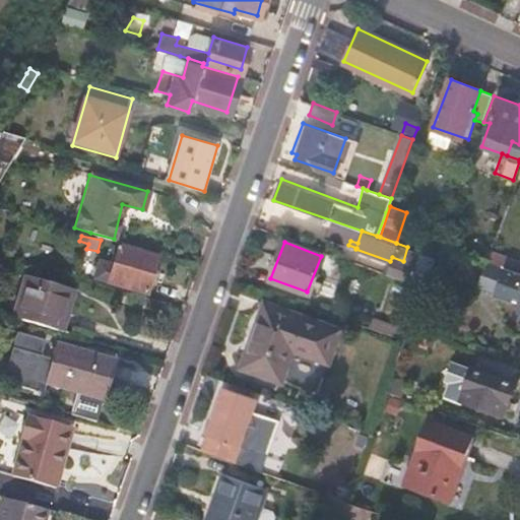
[(146,290),(155,256),(119,245),(113,264),(98,260),(92,275),(146,290)]
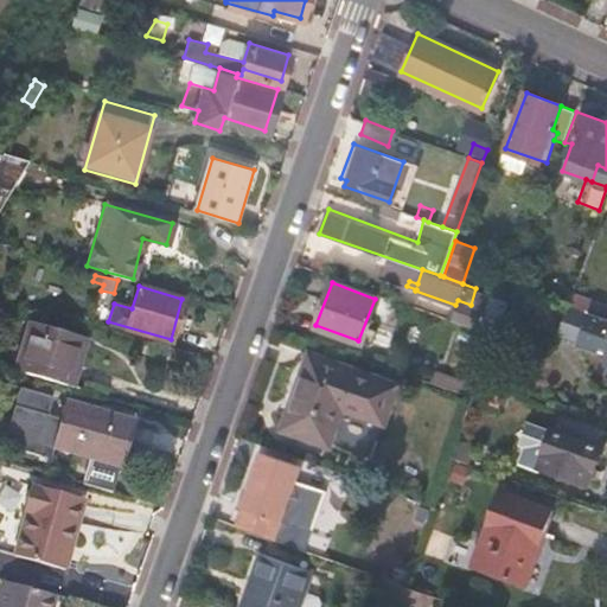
[(574,292),(569,302),(583,307),(588,310),(599,313),(604,302),(574,292)]
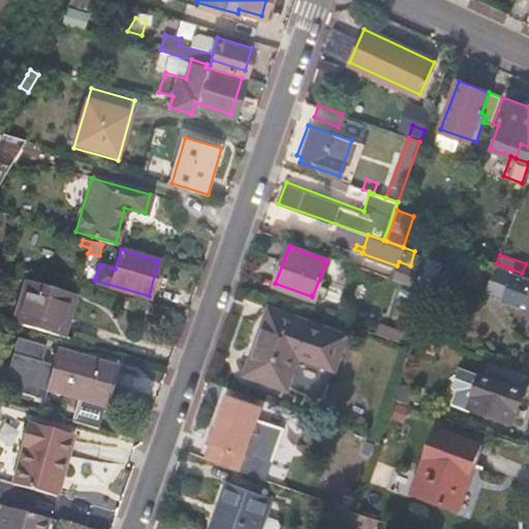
[(430,256),(418,287),(431,292),(442,261),(430,256)]
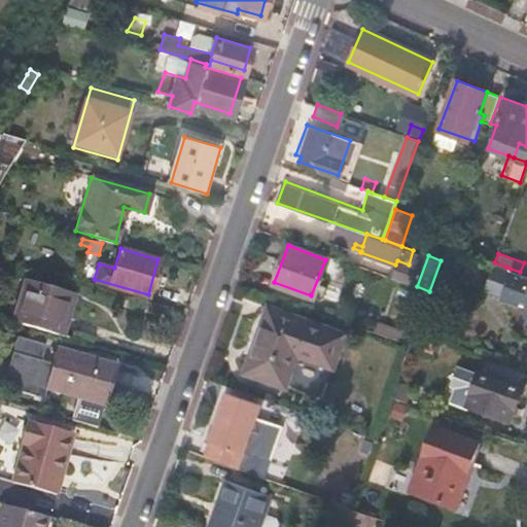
[(494,262),(487,259),(483,271),(506,280),(511,269),(506,267),(494,262)]
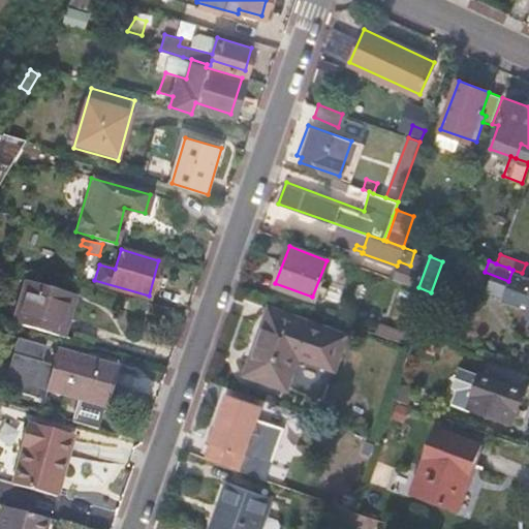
[(528,275),(522,273),(512,270),(508,281),(503,296),(528,306),(528,275)]
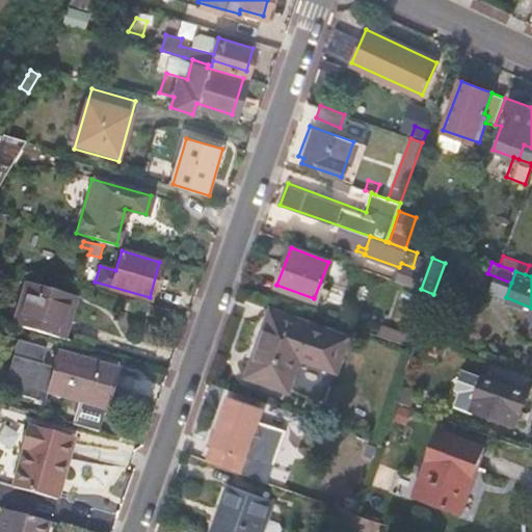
[(51,334),(60,337),(72,296),(26,282),(14,323),(51,334)]
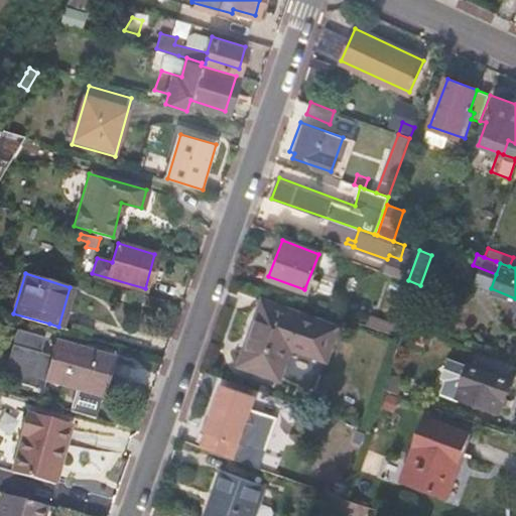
[(327,362),(340,329),(263,300),(238,363),(280,379),(291,350),(327,362)]
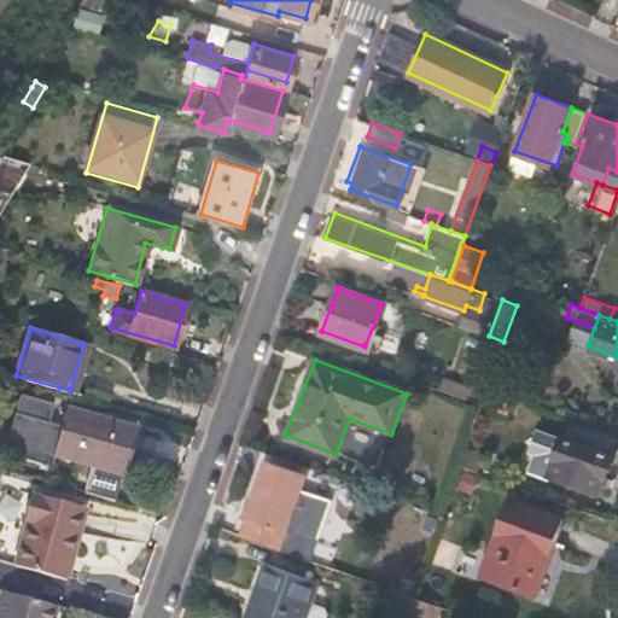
[(439,378),(437,386),(481,402),(487,386),(478,383),(474,391),(439,378)]
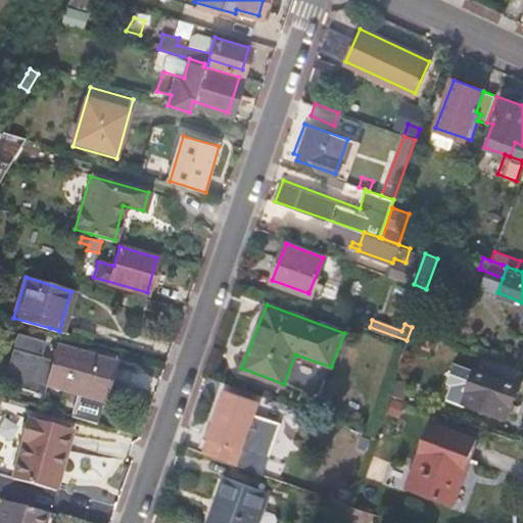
[(102,399),(113,362),(56,344),(51,360),(38,355),(43,340),(14,332),(0,378),(0,380),(40,392),(43,382),(102,399)]
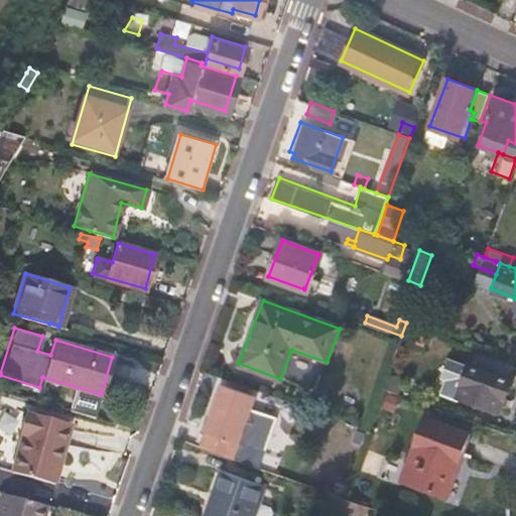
[(459,393),(469,363),(447,355),(440,374),(445,376),(440,391),(458,397),(460,393),(459,393)]
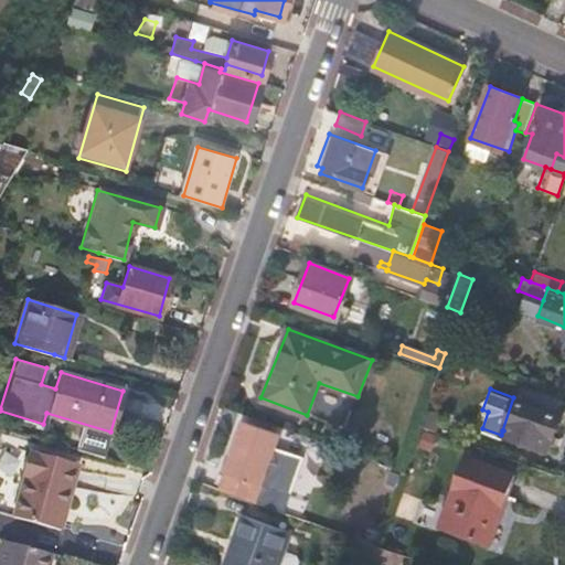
[(503,430),(546,446),(560,413),(514,396),(502,430),(503,430)]
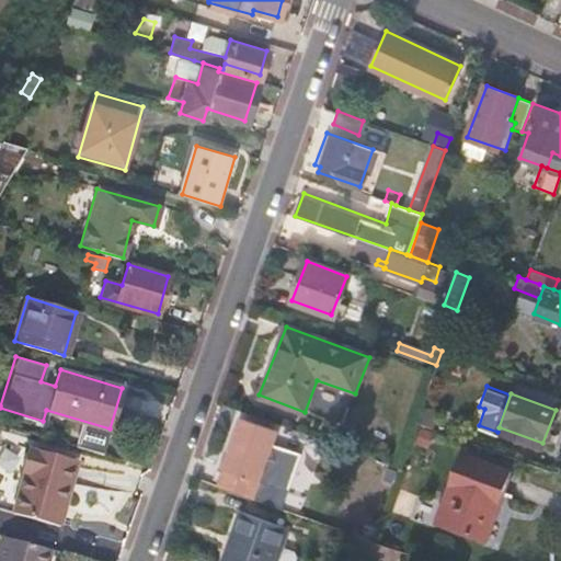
[(403,430),(411,433),(415,422),(421,408),(412,404),(403,430)]
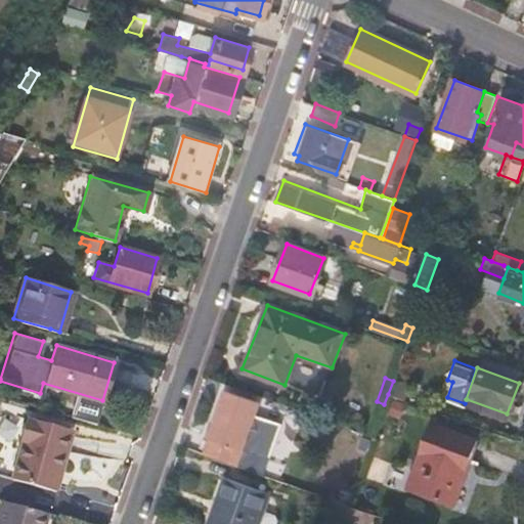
[(388,394),(401,399),(406,385),(393,380),(393,381),(388,394)]
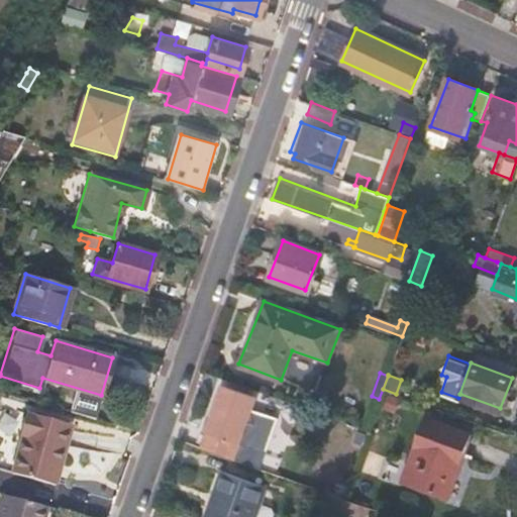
[(255,391),(236,384),(234,391),(222,387),(208,427),(201,447),(231,457),(235,443),(264,452),(275,420),(247,411),(255,391)]
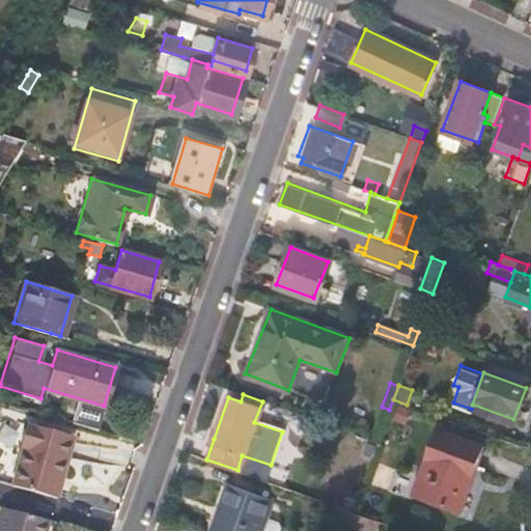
[(7,483),(55,497),(72,436),(22,422),(14,445),(18,446),(7,483)]
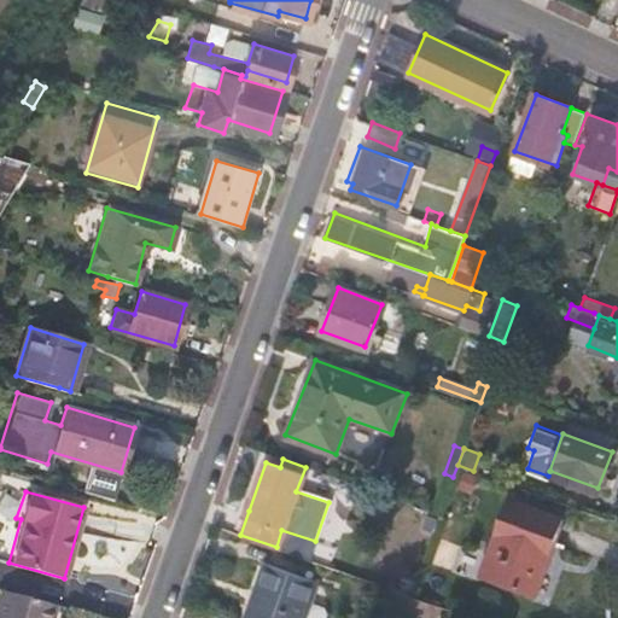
[(531,595),(559,518),(505,499),(476,576),(531,595)]
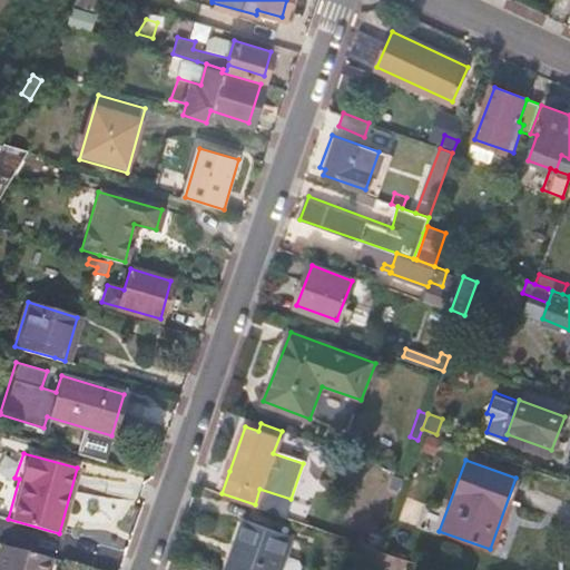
[(242,518),(223,569),(278,569),(285,554),(292,534),(242,518)]
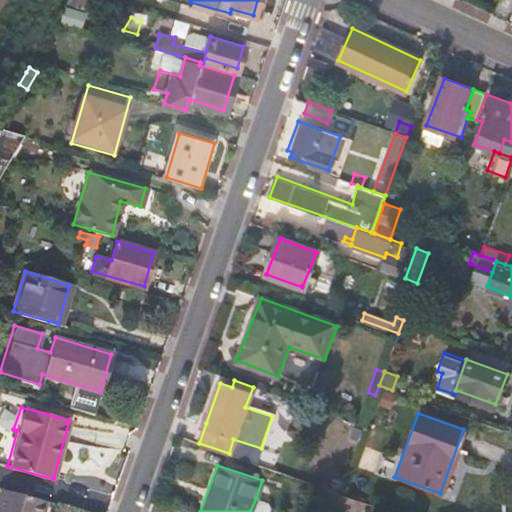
[(320,502),(324,490),(313,486),(309,499),(320,502)]
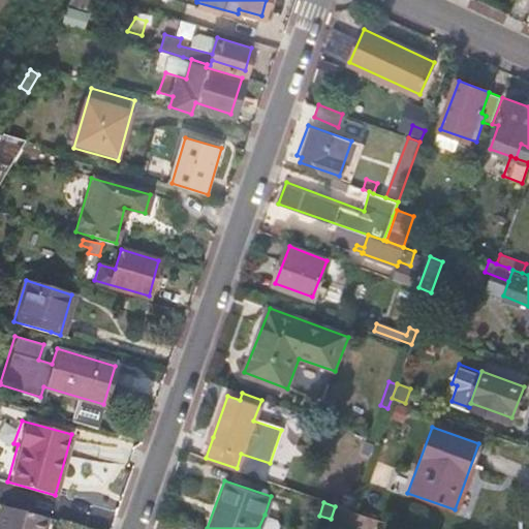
[(340,522),(360,528),(363,528),(368,516),(350,509),(335,504),(335,506),(331,519),(340,522)]
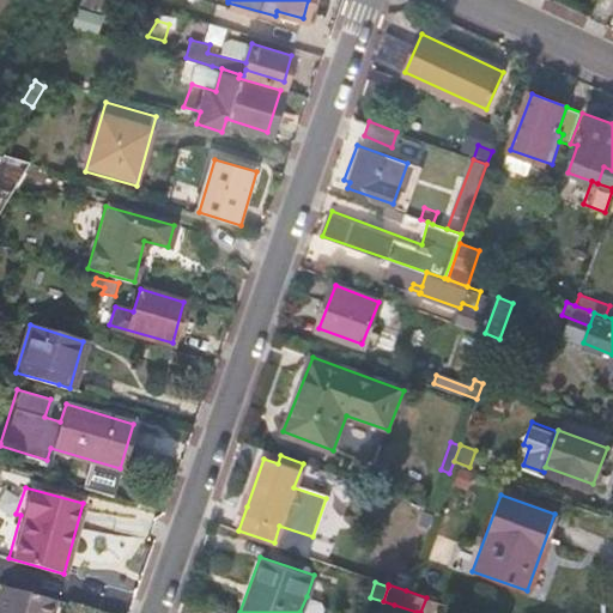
[(0,601),(44,612),(49,612),(54,600),(0,586),(0,601)]
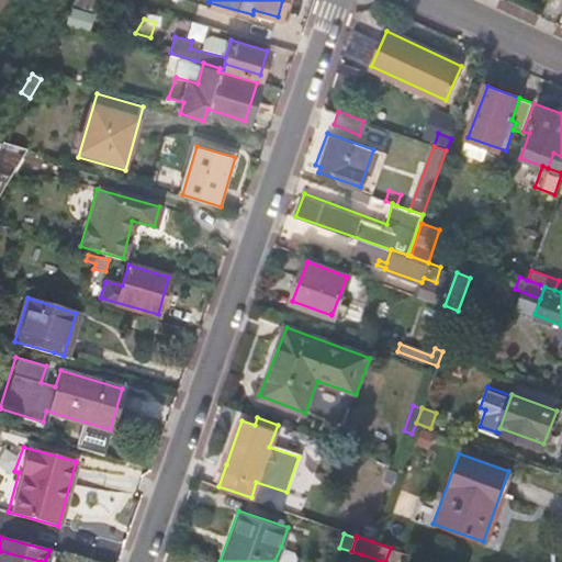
[(293,551),(281,547),(274,561),(292,561),(295,555),(293,551)]
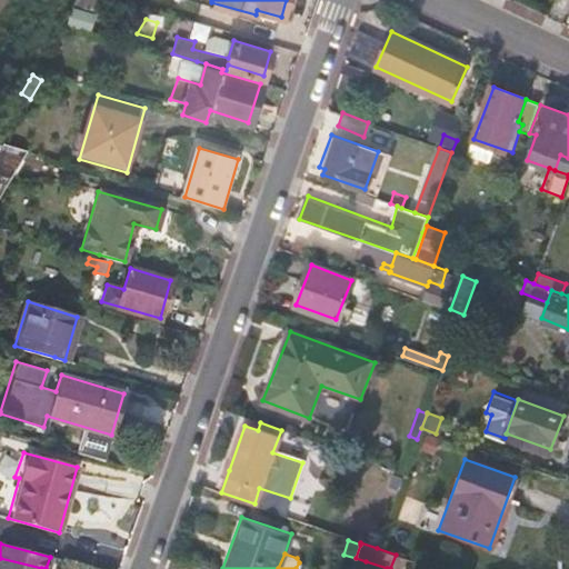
[(402,568),(407,558),(396,555),(390,568),(402,568)]
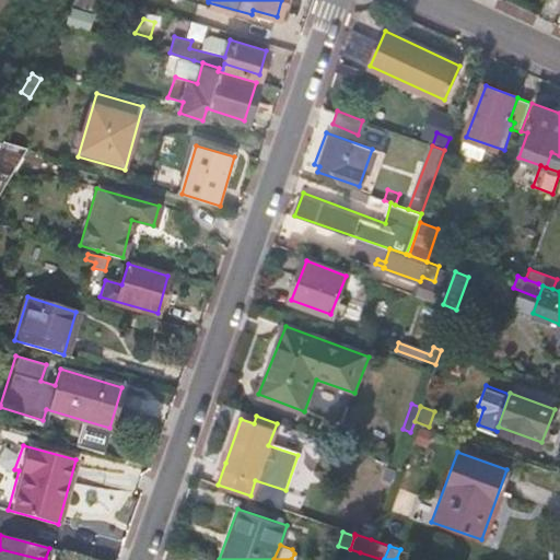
[(41,559),(0,549),(0,559),(41,559)]
